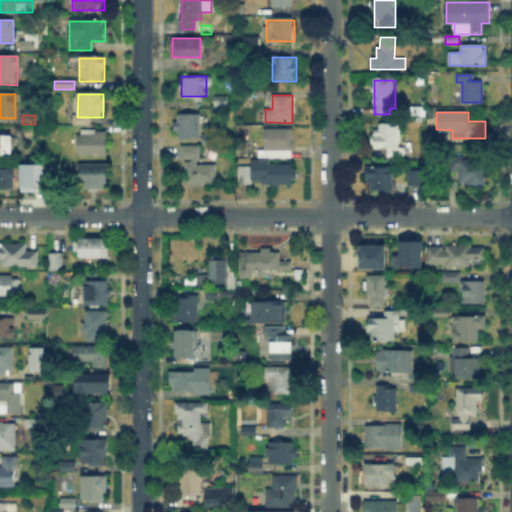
[(202,138),(177,138),(177,115),(203,115),(203,136),(218,136),(218,144),(202,144),(202,138)]
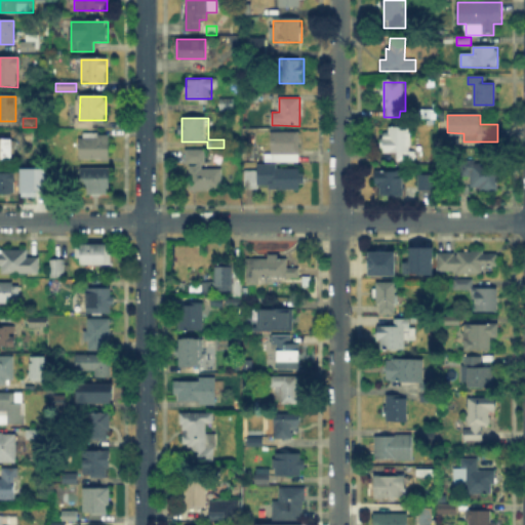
[(381,152),(381,129),(409,129),(409,152),(381,152)]
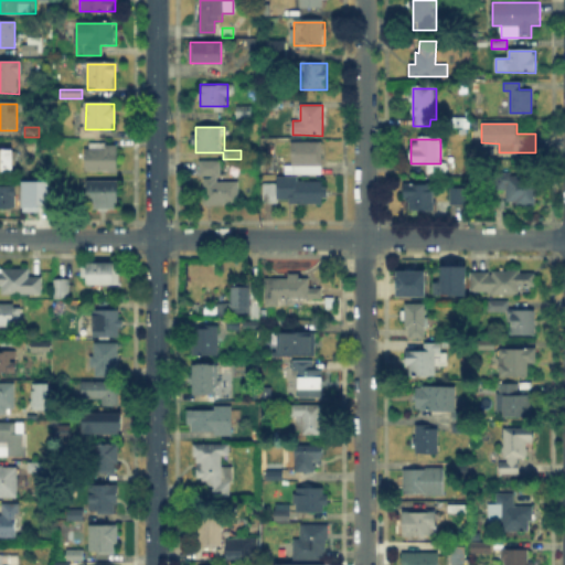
[(292,174),(292,142),(322,142),(322,174),(292,174)]
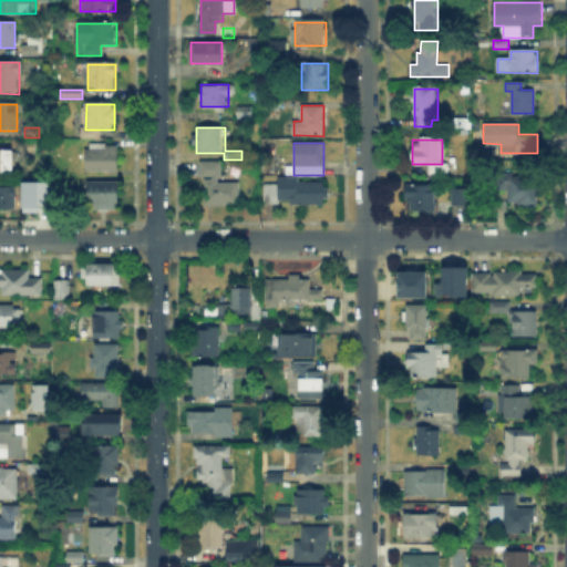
[(85,173),(85,144),(119,144),(119,174),(85,173)]
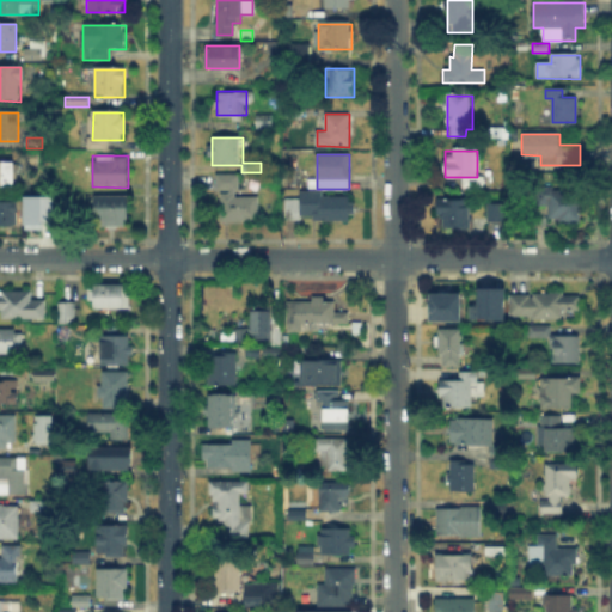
[(0,188),(0,164),(17,165),(17,189),(0,188)]
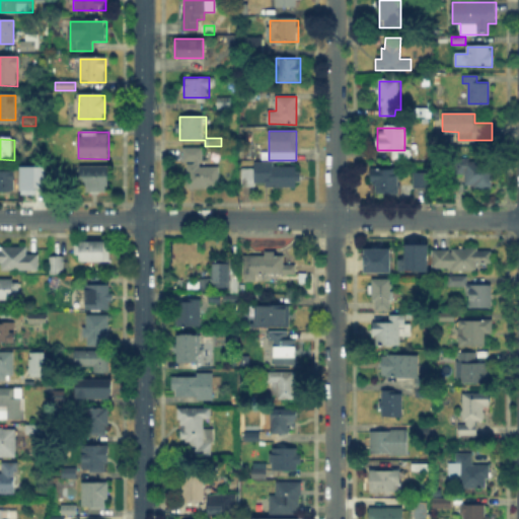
[(188,163),(183,163),(184,150),(202,150),(202,165),(220,165),(220,190),(188,190),(188,163)]
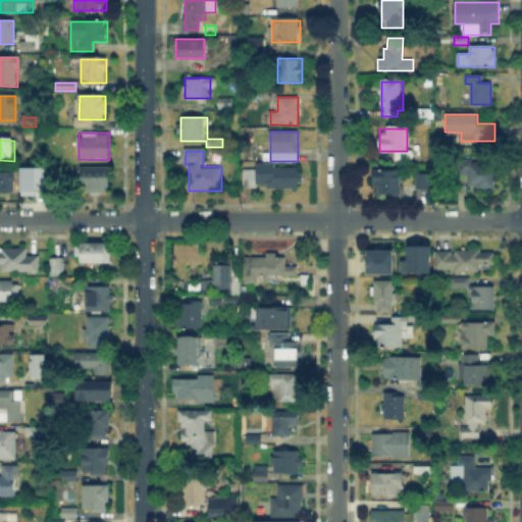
[(395,161),(395,151),(415,151),(415,161),(395,161)]
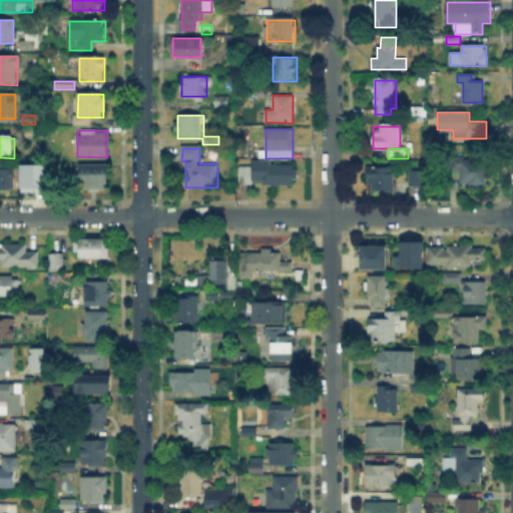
[(464,155),(464,161),(486,161),(486,184),(462,184),(462,169),(448,169),(448,155),(464,155)]
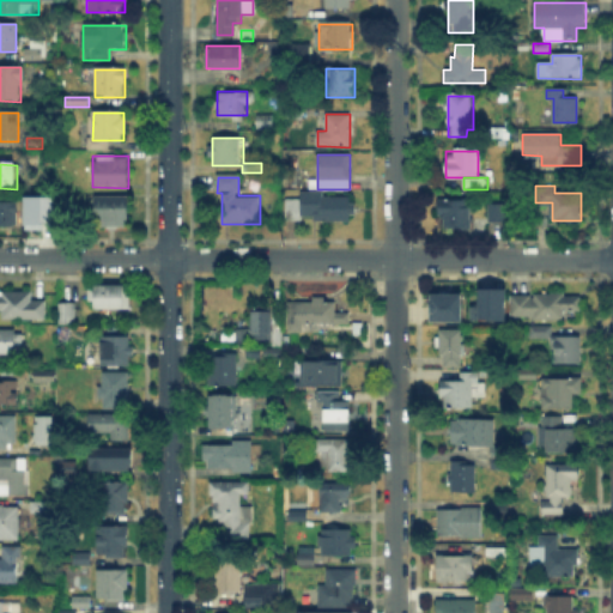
[(323,192),(323,196),(351,196),(351,223),(315,223),(315,216),(286,216),(286,200),(301,200),(301,192),(323,192)]
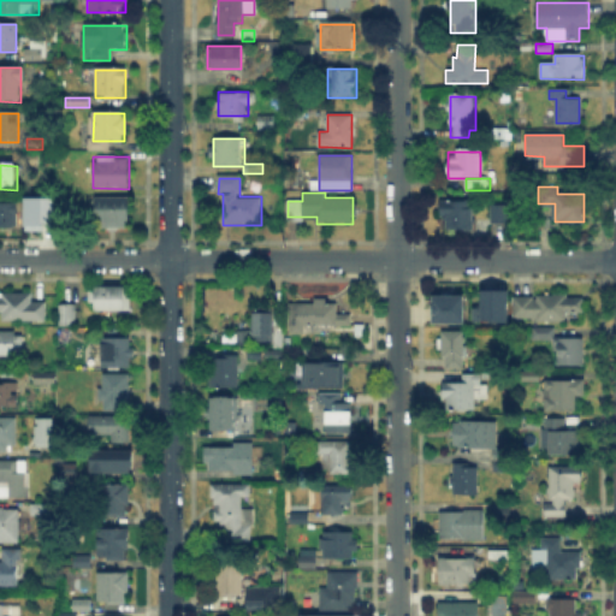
[(94,227),(95,197),(129,199),(129,227),(94,227)]
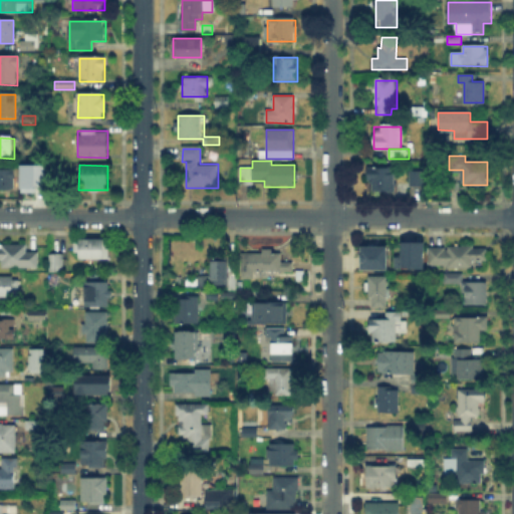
[(369,190),(369,166),(396,166),(396,191),(369,190)]
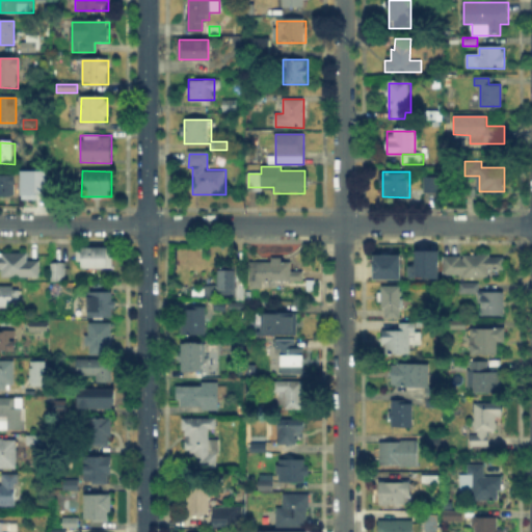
[(15,198),(0,198),(0,175),(22,175),(22,188),(15,188),(15,198)]
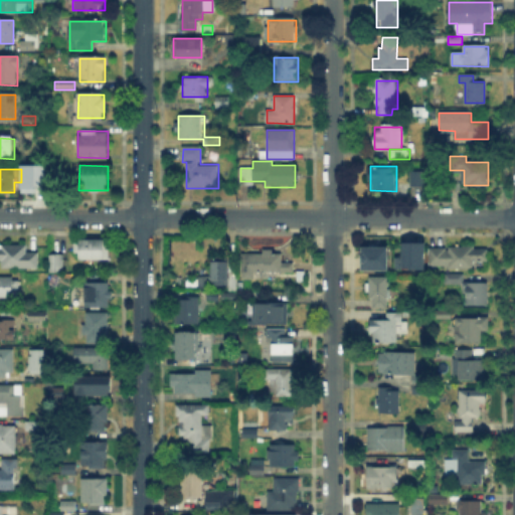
[(23,170),(41,170),(41,189),(33,189),(33,194),(22,194),(23,170)]
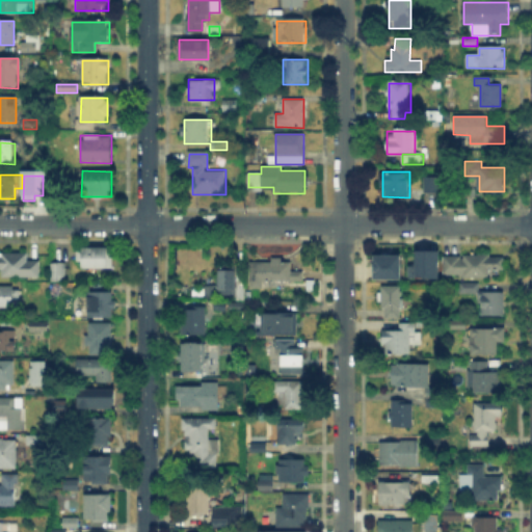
[(440,180),(439,190),(426,190),(426,180),(440,180)]
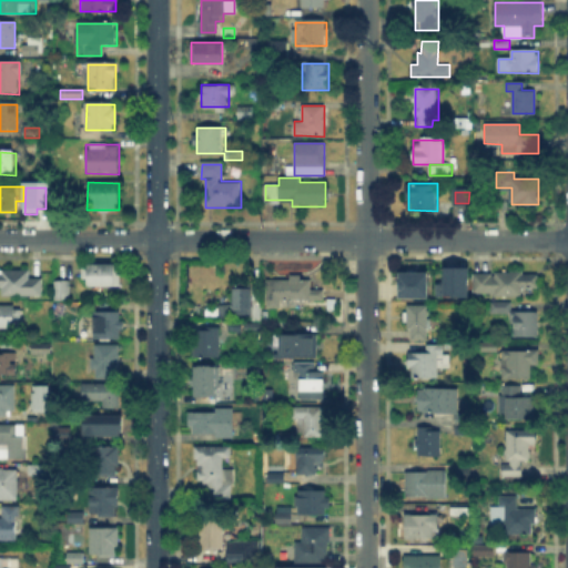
[(83,266),(121,266),(120,285),(83,285),(83,266)]
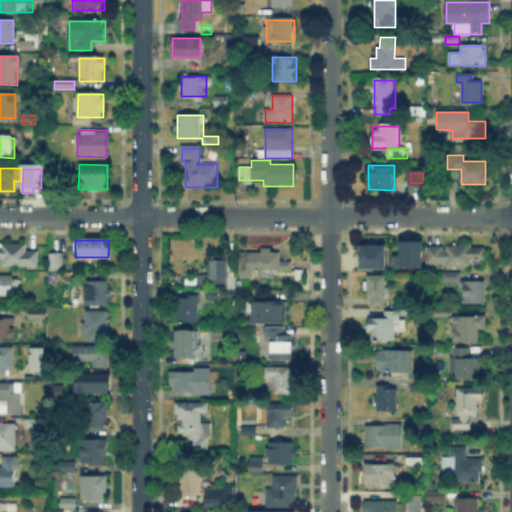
[(424,248),(424,266),(407,266),(407,264),(394,264),(394,253),(402,253),(402,240),(424,240),(424,248)]
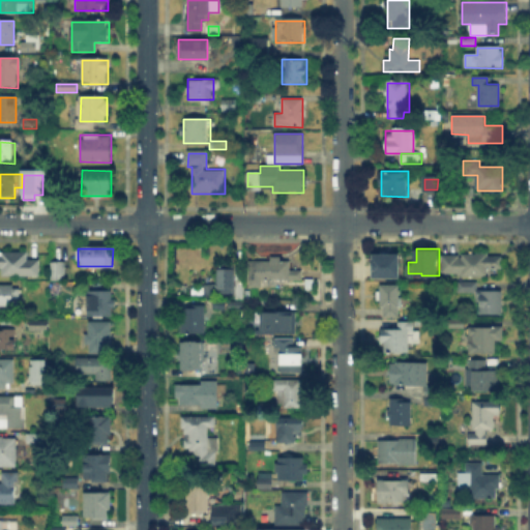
[(0,270),(0,253),(21,253),(21,251),(28,251),(27,261),(39,261),(39,277),(3,276),(3,270),(0,270)]
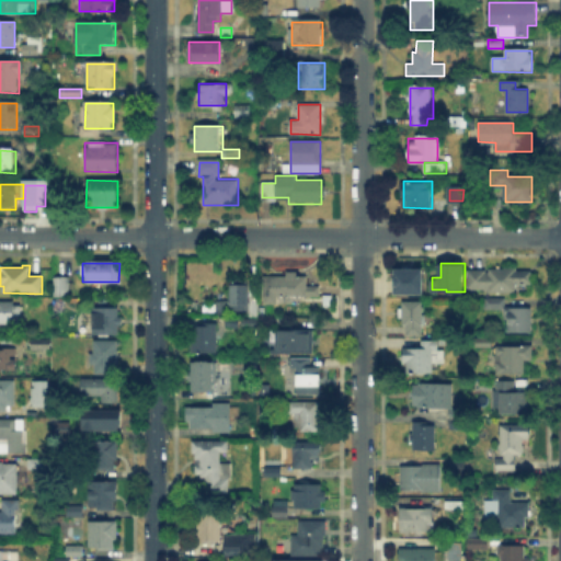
[(467,292),(467,272),(503,272),(503,265),(516,265),(516,270),(536,270),(536,286),(516,286),(516,292),(467,292)]
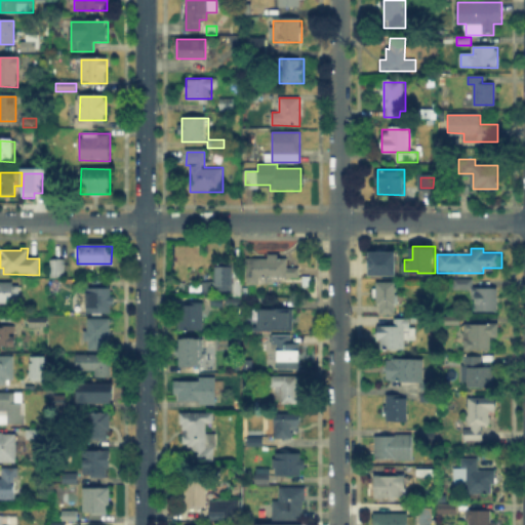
[(397,254),(397,273),(369,273),(369,251),(397,251),(397,254)]
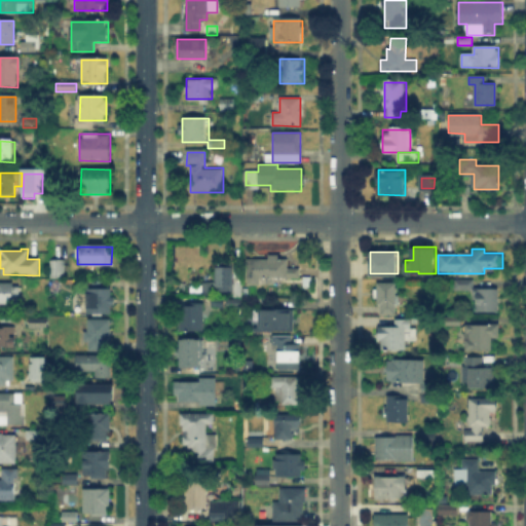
[(249,284),(249,259),(288,259),(288,284),(249,284)]
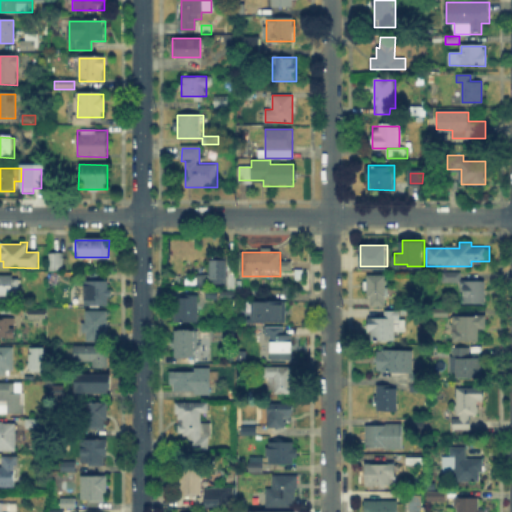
[(45,255),(62,255),(62,270),(45,270),(45,255)]
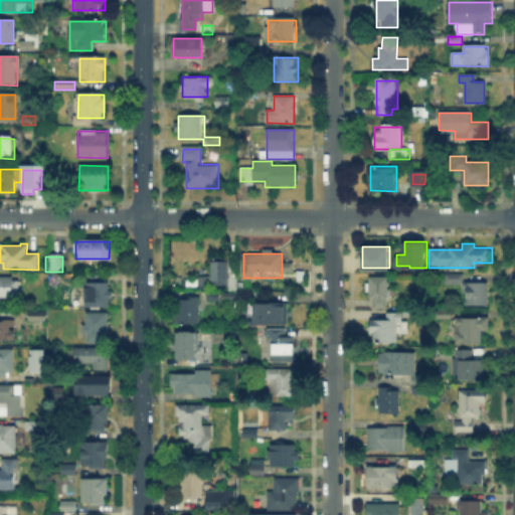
[(210,281),(210,262),(227,262),(227,281),(210,281)]
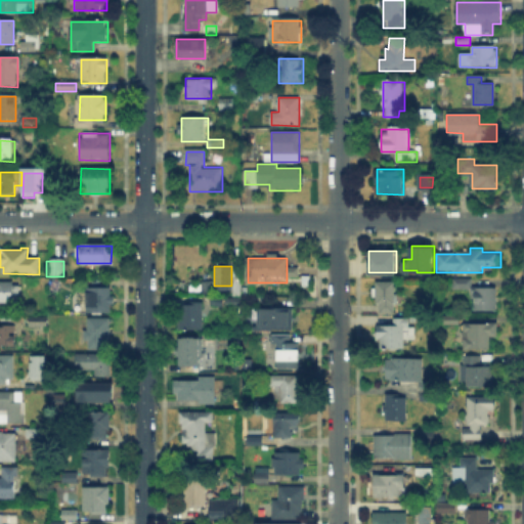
[(473,290),(454,289),(454,280),(474,280),(474,288),(498,288),(498,311),(473,310),(473,290)]
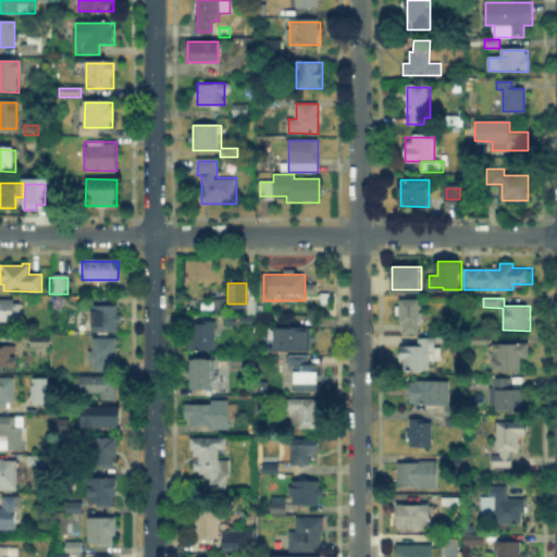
[(0,321),(0,299),(20,300),(20,321),(0,321)]
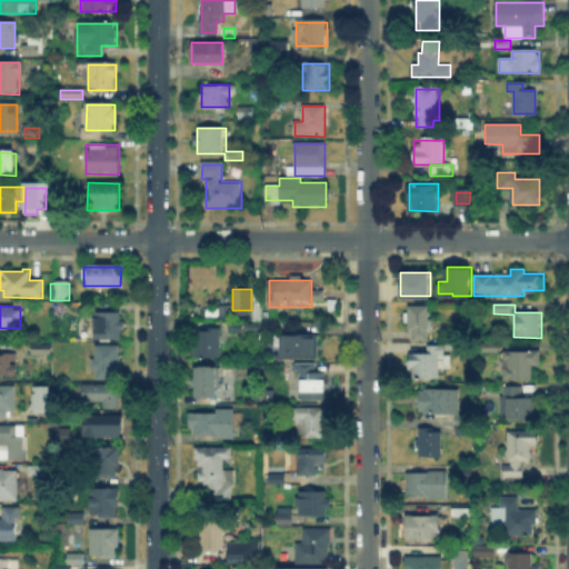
[(410,339),(410,306),(429,306),(429,339),(410,339)]
